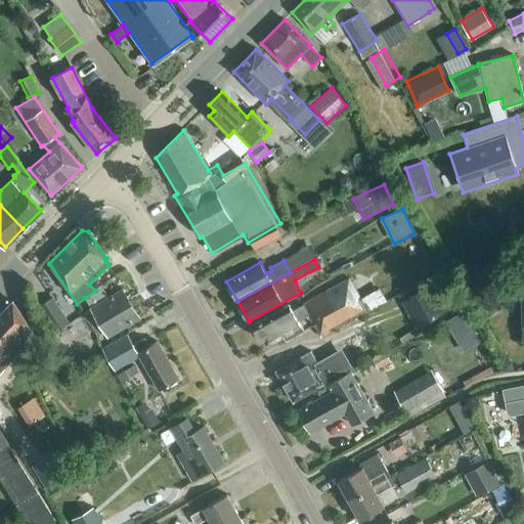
[(360,300),(349,279),(293,312),(289,305),(256,323),(254,330),(259,340),(265,342),(267,346),(285,337),(288,341),(304,332),(297,319),(307,313),(321,339),(387,302),(380,289),(360,300)]
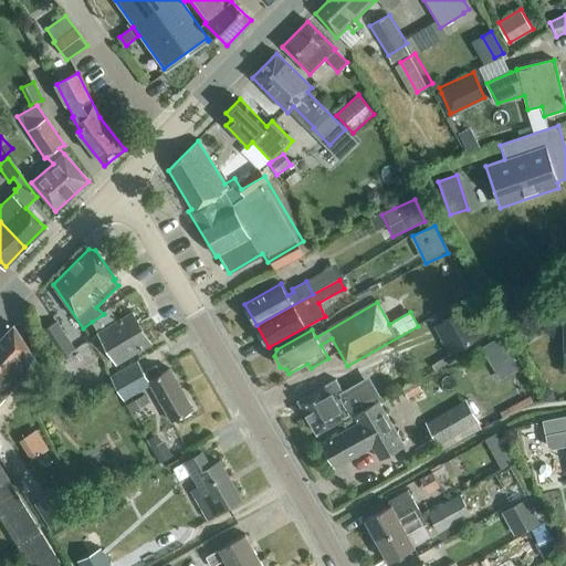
[(486,335),(470,305),(433,325),(449,355),(486,335)]
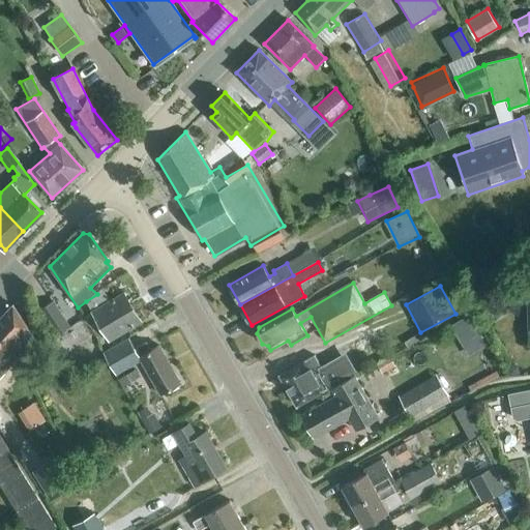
[(110,301),(102,291),(97,294),(86,301),(92,312),(91,313),(109,342),(142,321),(124,293),(110,301)]
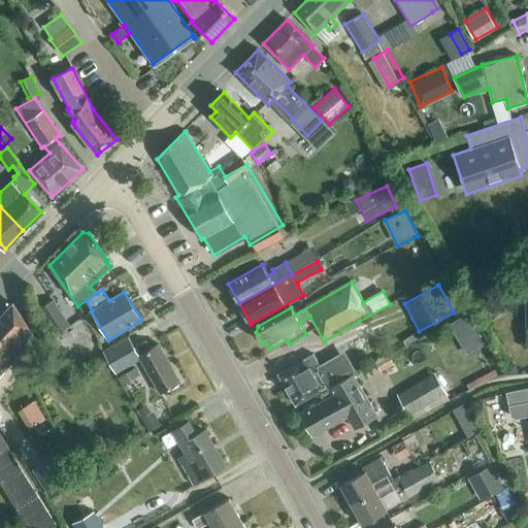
[(54,335),(69,326),(53,299),(37,309),(54,335)]
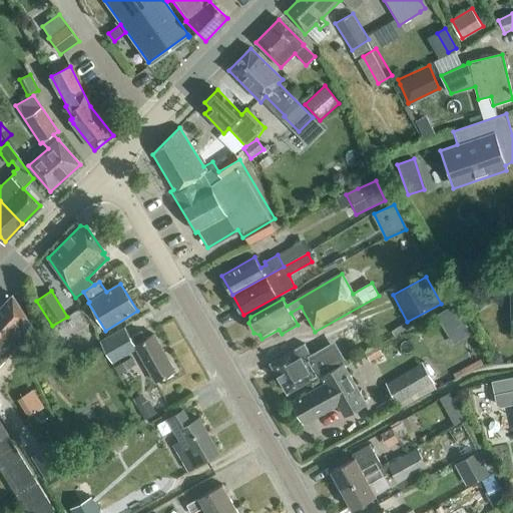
[(0,308),(0,331),(14,345),(15,344),(18,346),(35,329),(12,296),(0,308)]
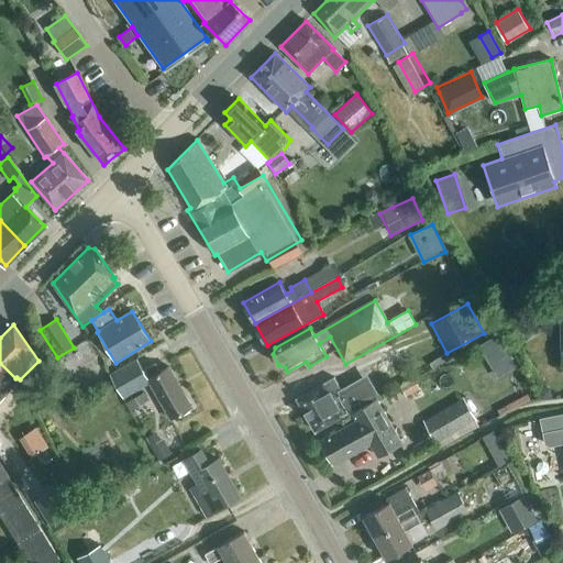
[(135,360),(110,375),(124,400),(151,385),(170,419),(191,407),(168,367),(157,374),(153,365),(143,371),(135,360)]
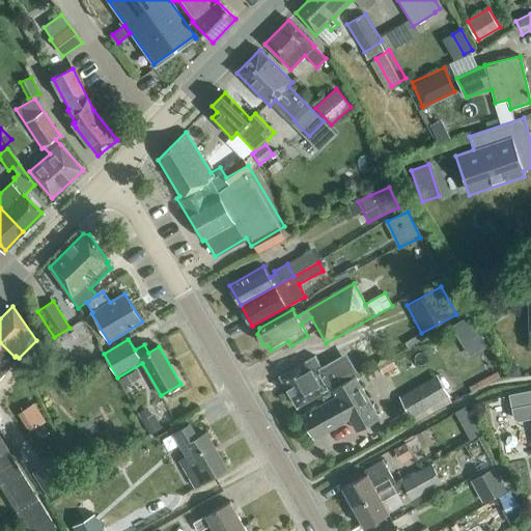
[(5,366),(15,357),(0,342),(0,378),(8,369),(5,366)]
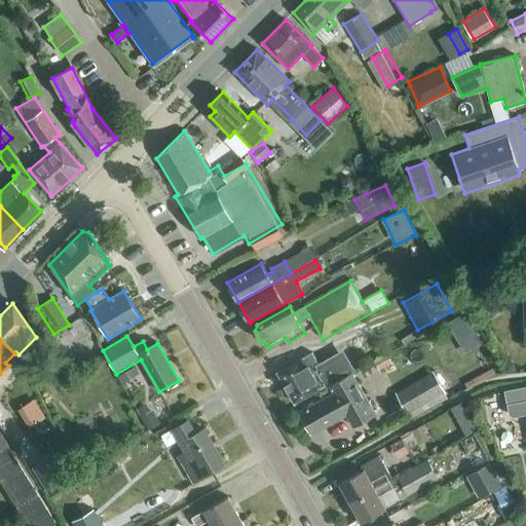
[(353,371),(342,349),(316,364),(311,354),(277,373),(295,404),(353,371)]
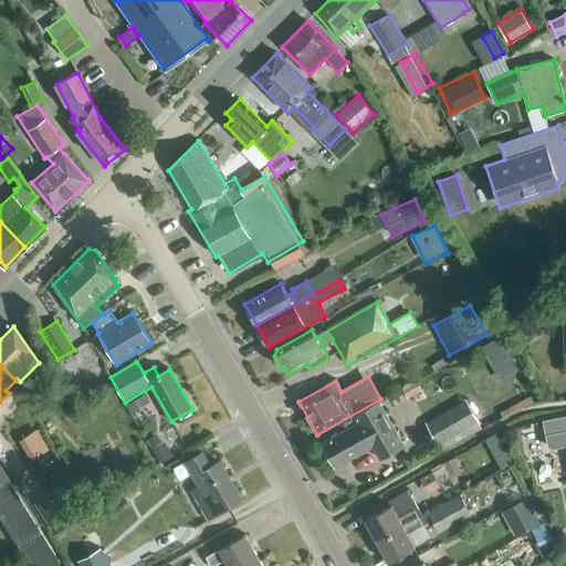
[(437,447),(478,423),(464,400),(423,423),(437,447)]
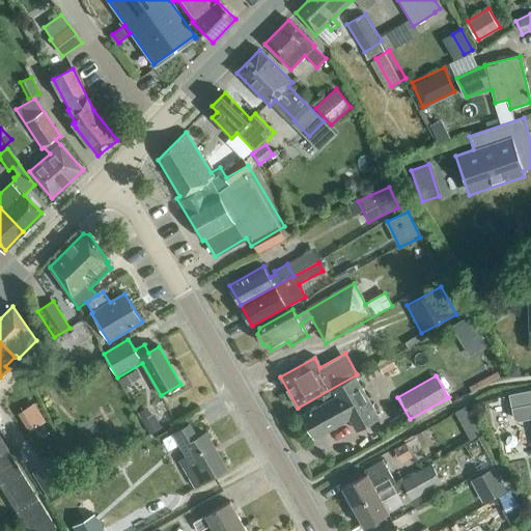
[(380,418),(355,376),(332,389),(337,397),(303,416),(311,434),(316,430),(319,435),(351,418),(358,431),(380,418)]
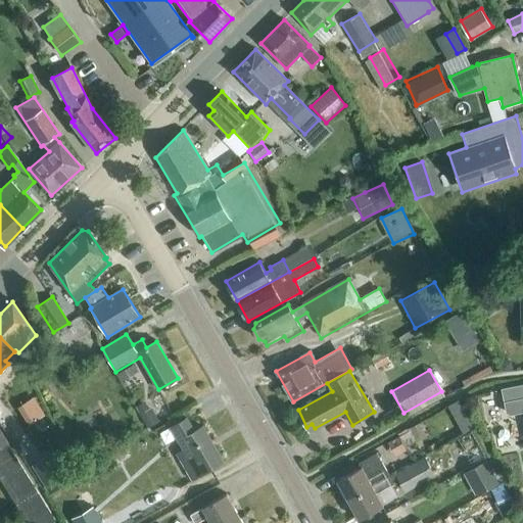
[(522,385),(513,387),(501,389),(505,413),(508,415),(522,412),(522,385)]
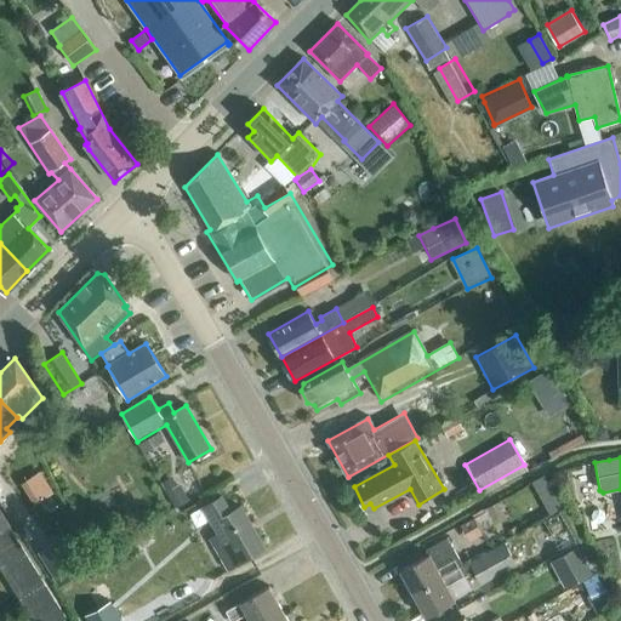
[(39,502),(58,491),(46,468),(26,479),(39,502)]
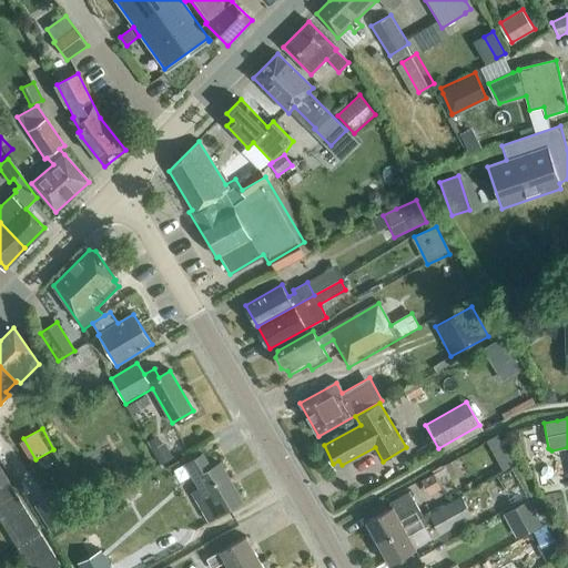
[(503,472),(514,466),(497,435),(487,440),(503,472)]
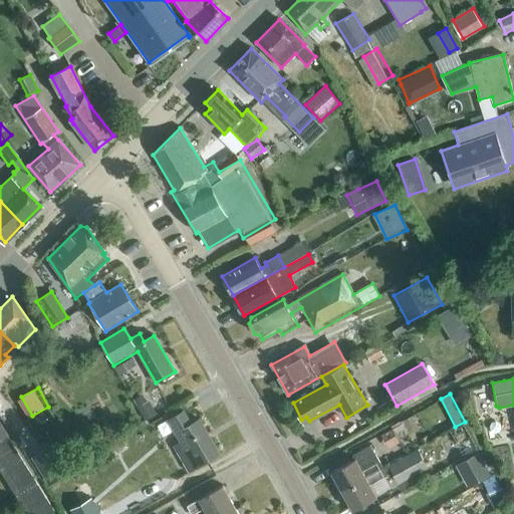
[(190,425),(183,412),(168,420),(182,444),(175,448),(188,472),(219,454),(199,420),(190,425)]
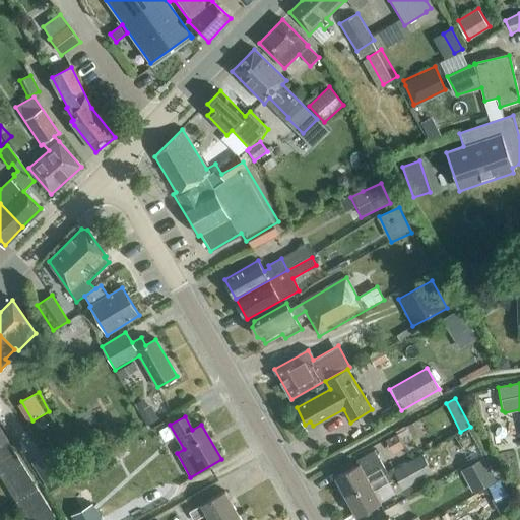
[(0,477),(26,519),(48,519),(54,516),(7,441),(6,442),(4,439),(7,437),(0,425),(0,477)]
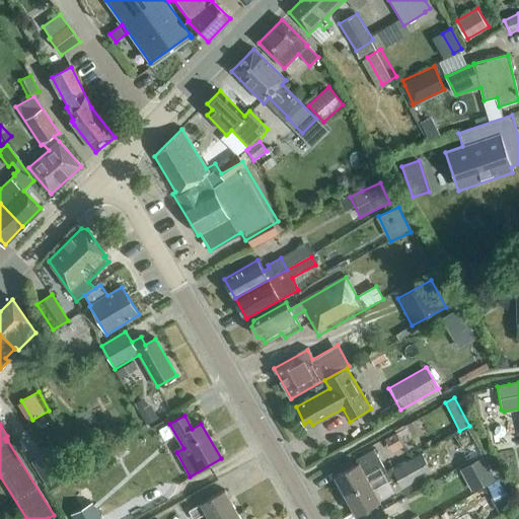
[(413,439),(408,428),(384,439),(391,453),(402,447),(401,445),(413,439)]
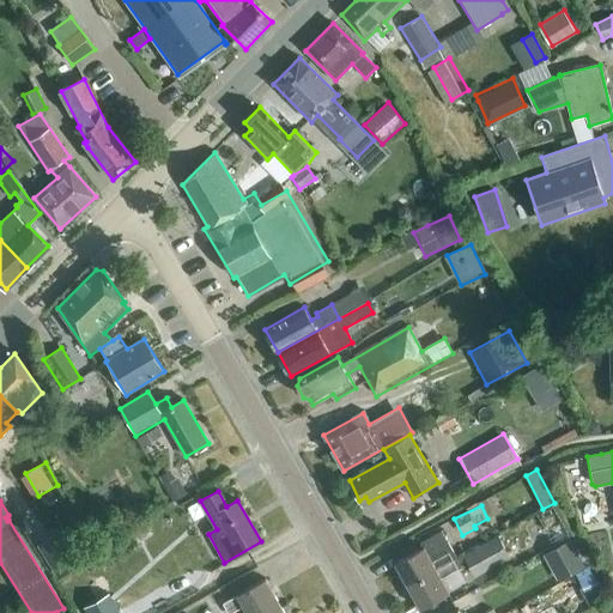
[(62,529),(37,545),(58,577),(83,562),(62,529)]
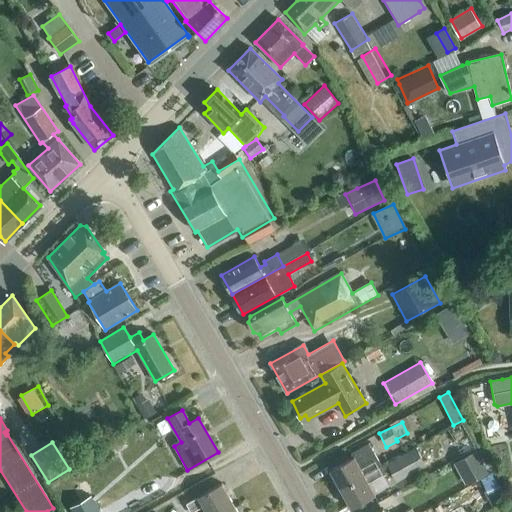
[(341,490),(378,469),(381,467),(368,444),(350,454),(352,458),(330,471),(341,490)]
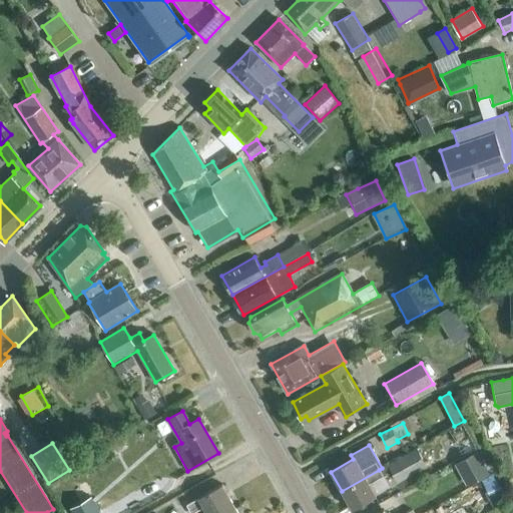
[(398,483),(426,467),(416,449),(388,465),(392,472),(398,483)]
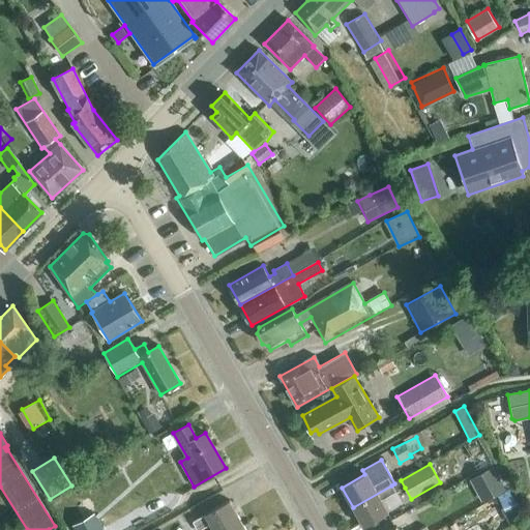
[(505,490),(493,467),(469,479),(481,502),(505,490)]
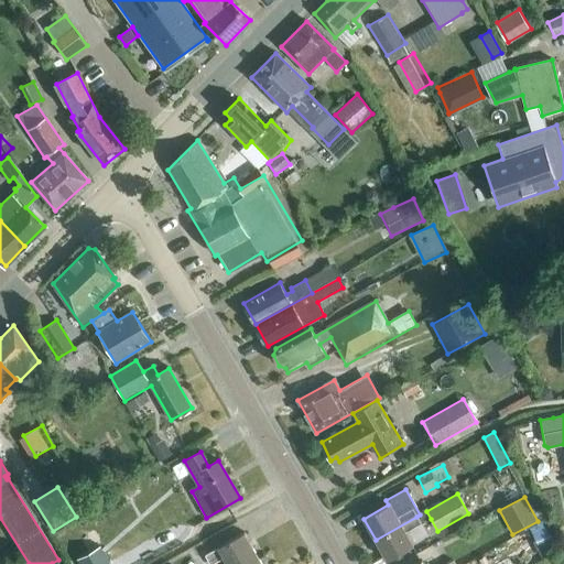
[(420,514),(416,517),(421,524),(431,519),(426,511),(420,514)]
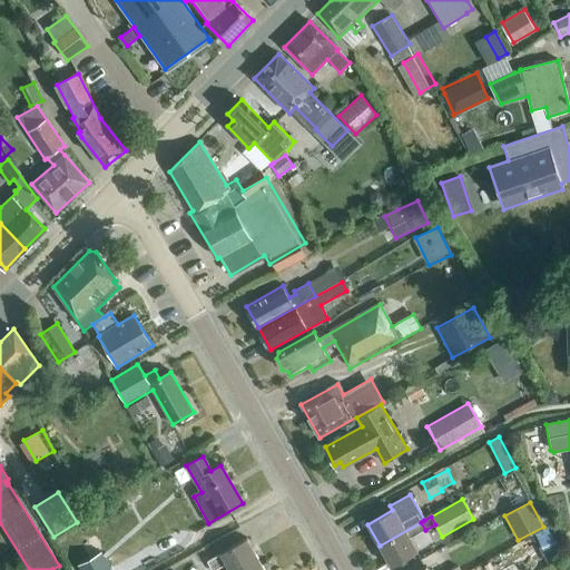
[(421,522),(380,546),(391,567),(418,552),(410,538),(414,534),(415,536),(425,530),(421,522)]
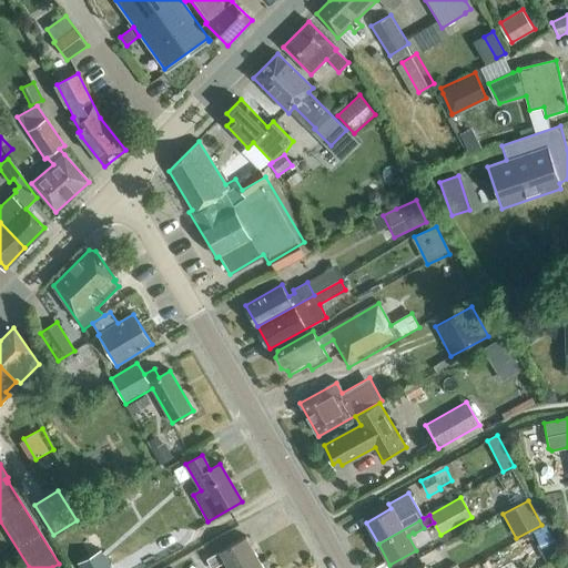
[(229,567),(246,567),(260,561),(245,537),(206,559),(211,567),(214,567),(225,563),(229,567)]
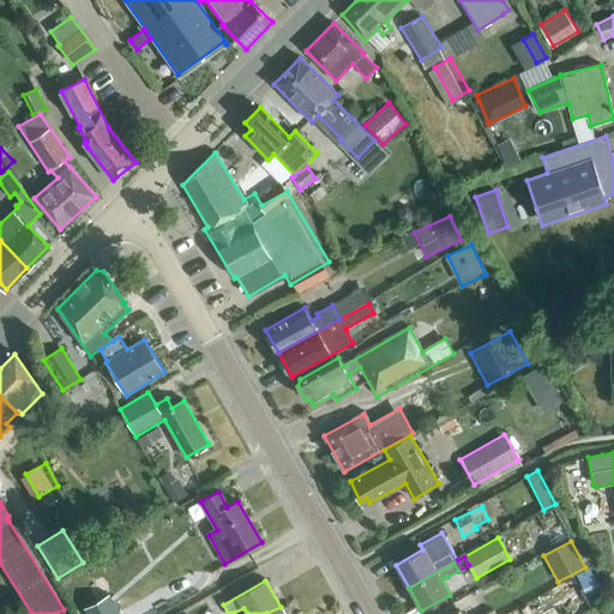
[(86,613),(120,613),(110,595),(84,608),(86,613)]
